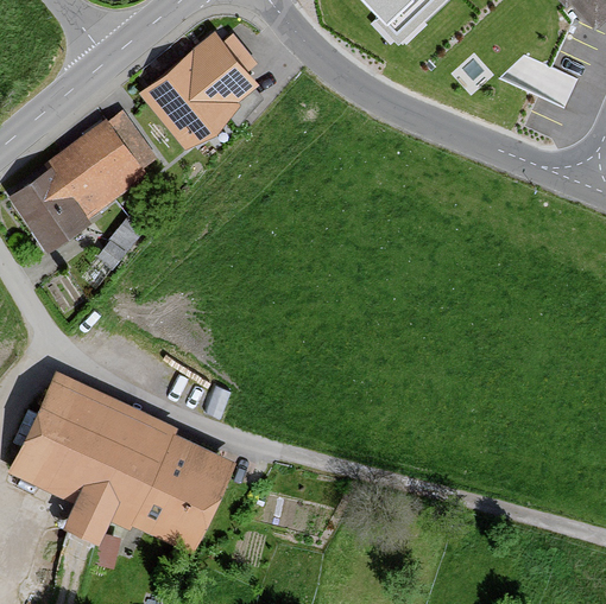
[(371,0),(398,30),(429,0),(371,0)]
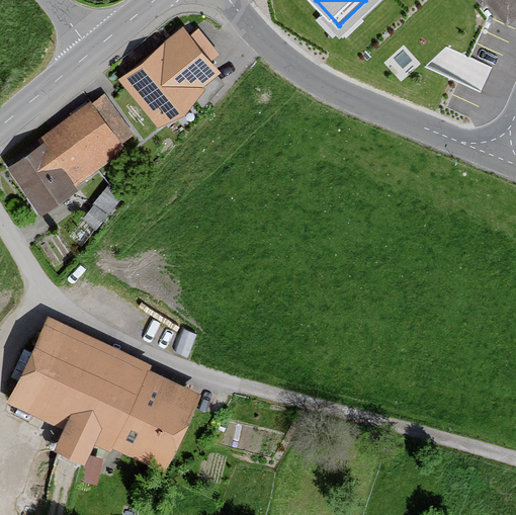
[(474,0),(482,8),(485,4),(507,27),(515,18),(515,0),(474,0)]
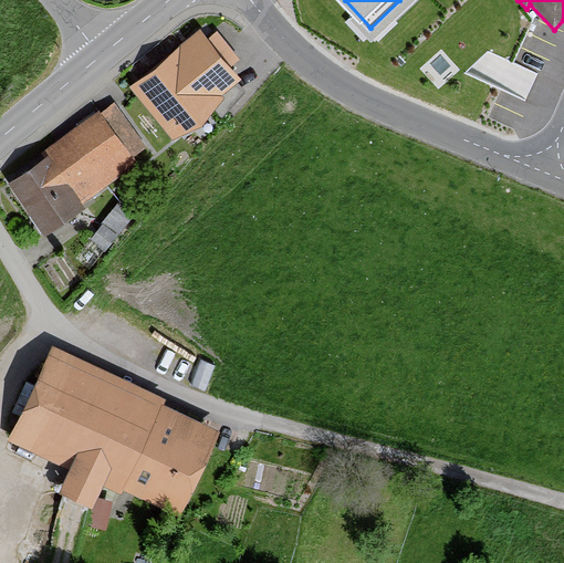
[(204,19),(132,77),(174,129),(247,71),(204,19)]
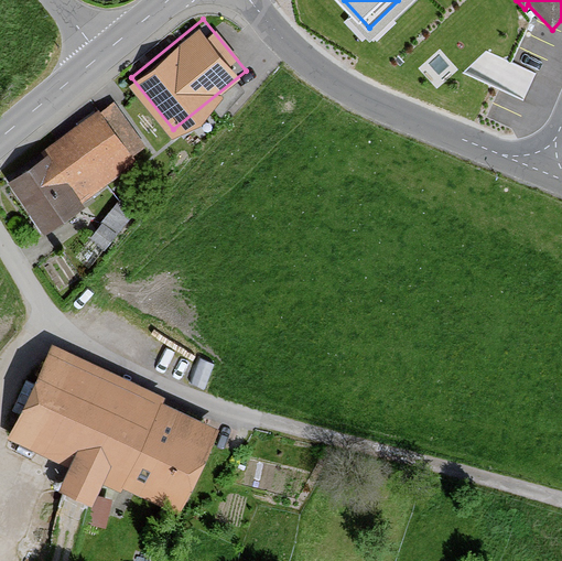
[(159,138),(127,94),(6,181),(46,237),(87,207),(83,201),(138,162),(133,155),(159,138)]
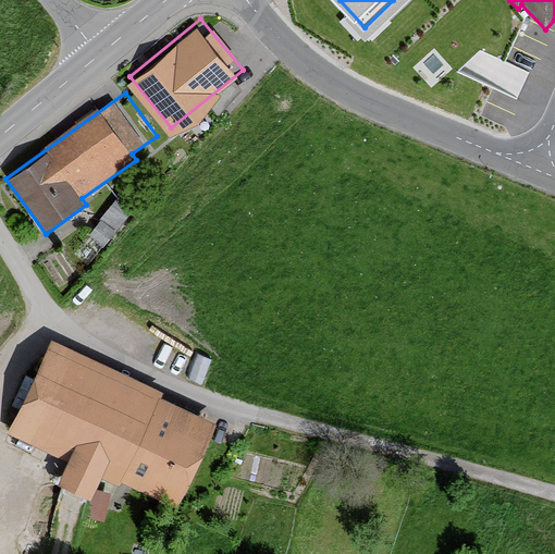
[(135,211),(118,198),(90,237),(107,250),(135,211)]
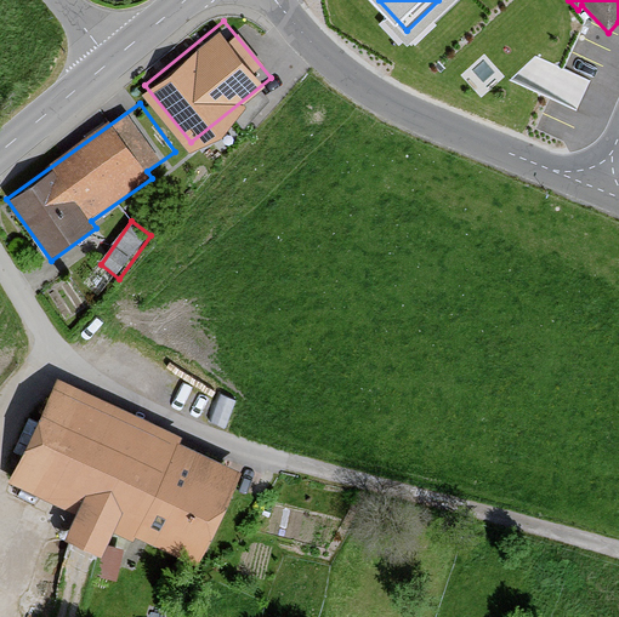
[(181,436),(57,380),(9,483),(78,515),(66,540),(103,556),(114,532),(134,541),(136,537),(198,566),(242,474),(177,444),(181,436)]
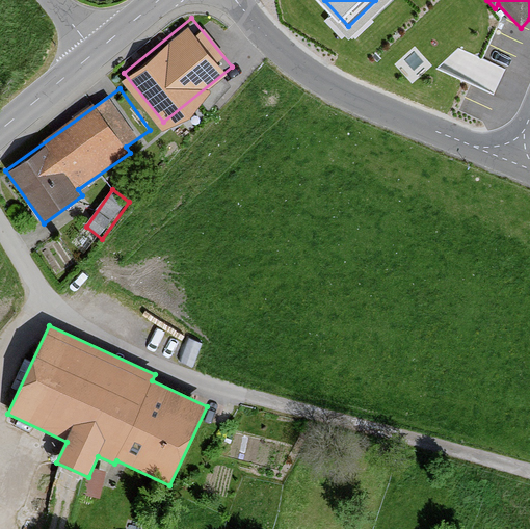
[(103,490),(108,466),(96,463),(89,486),(103,490)]
